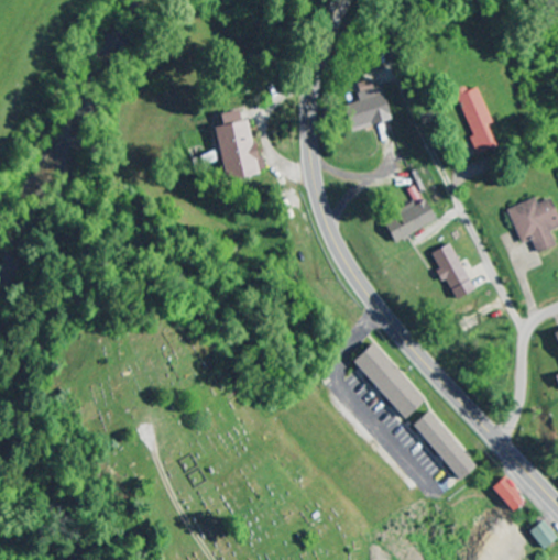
[(393,118),(384,84),(376,86),(374,78),(358,83),(363,99),(345,103),(352,129),(393,118)]
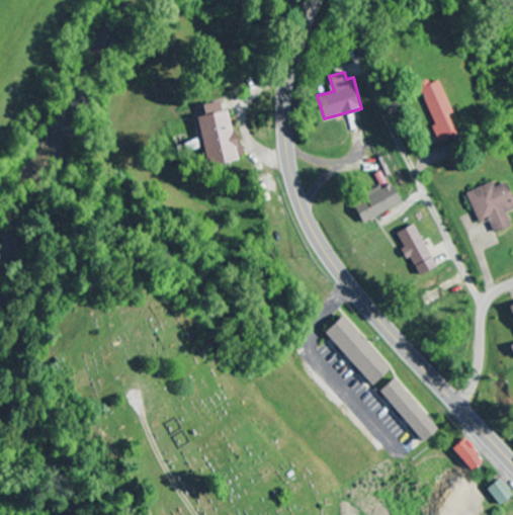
[(441,78),(432,82),(430,78),(420,82),(443,140),(458,134),(450,113),(454,111),(441,78)]
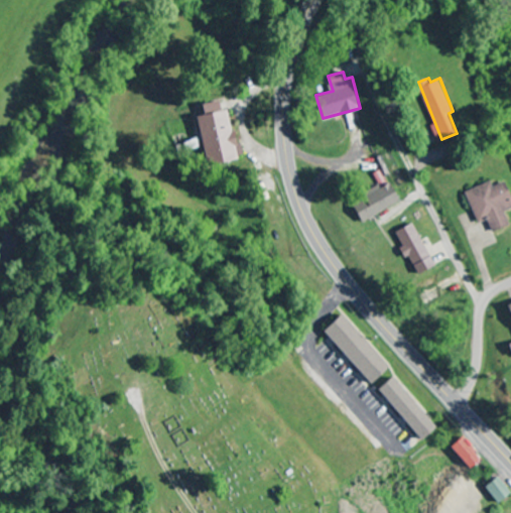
[(197,115),(205,163),(245,156),(242,141),(236,142),(230,108),(223,109),(221,99),(201,103),(204,114),(197,115)]
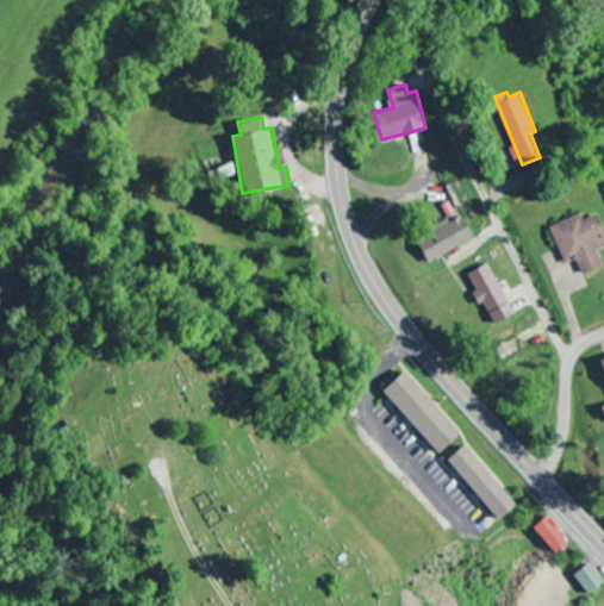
[(552,224),(567,262),(579,257),(585,272),(603,264),(603,257),(599,248),(603,245),(603,223),(599,213),(585,218),(583,212),(552,224)]
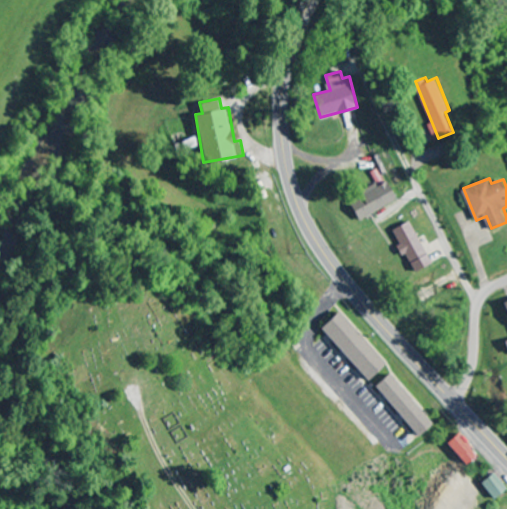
[(399,201),(389,179),(360,191),(362,195),(350,200),(357,218),(399,201)]
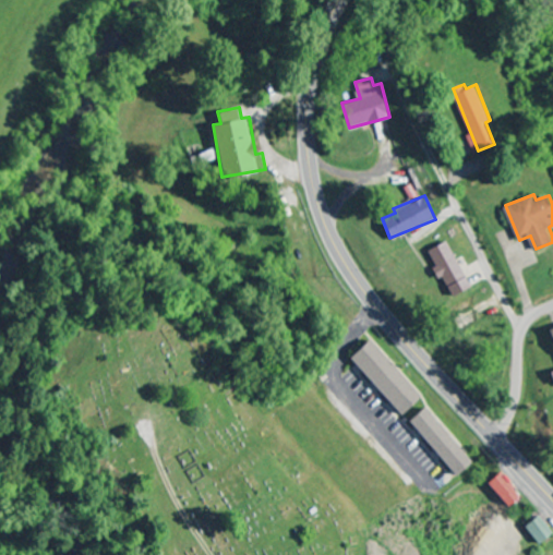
[(430,248),(441,277),(445,275),(453,294),(471,287),(453,239),(430,248)]
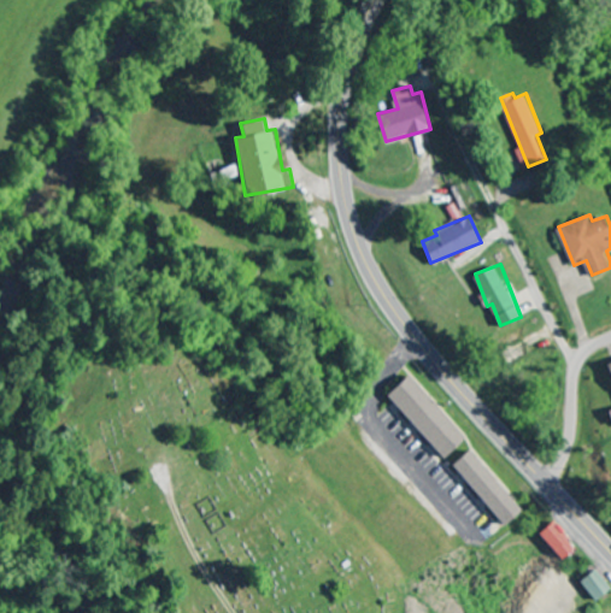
[(442,458),(466,436),(407,372),(385,394),(442,458)]
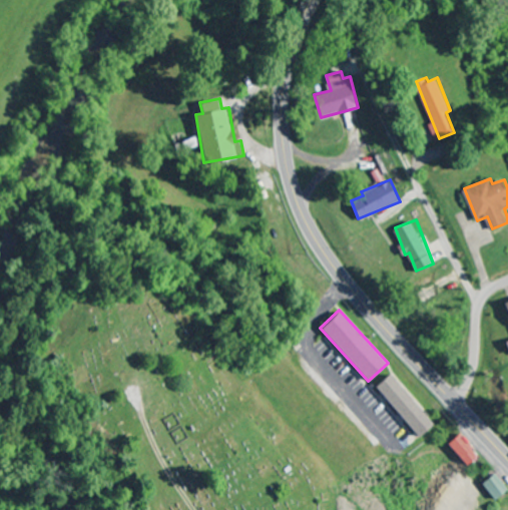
[(418,437),(434,423),(392,373),(376,386),(418,437)]
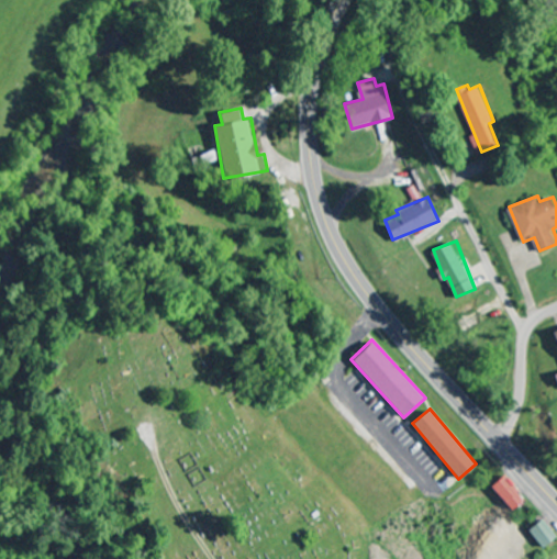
[(527,498),(505,473),(491,487),(513,511),(527,498)]
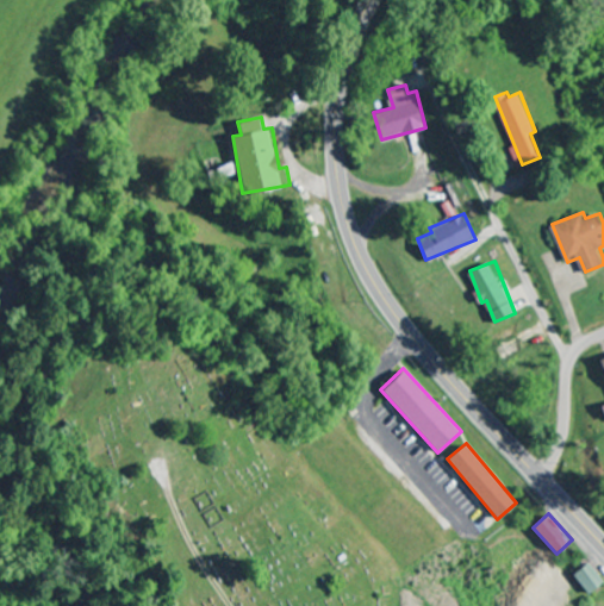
[(574,575),(591,594),(603,583),(603,576),(590,561),(574,575)]
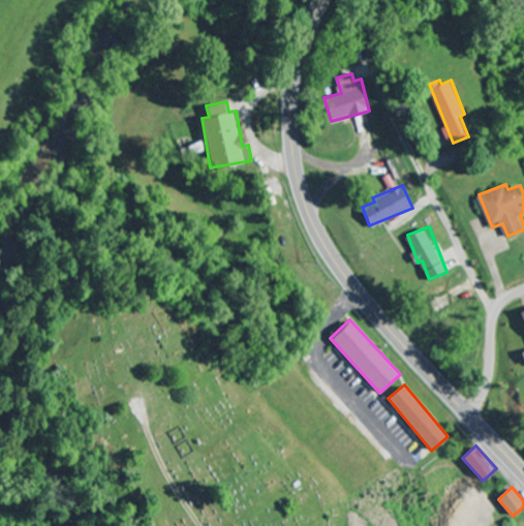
All buildings are outlined.
